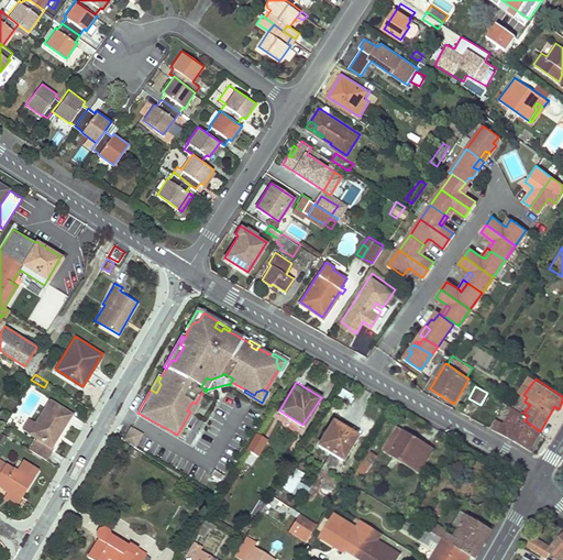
[(36,437),(29,448),(45,458),(53,447),(51,446),(72,413),(50,398),(35,421),(28,416),(20,427),(36,437)]
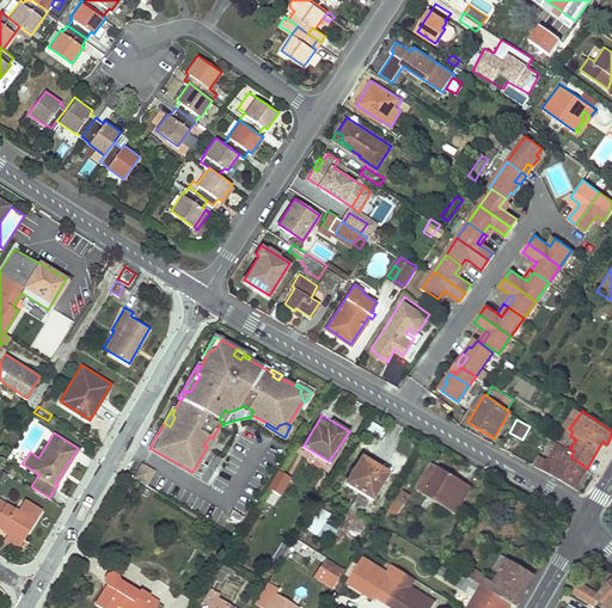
[(569,448),(546,435),(536,454),(526,448),(521,458),(534,464),(543,470),(557,478),(570,456),(574,452),(569,448)]
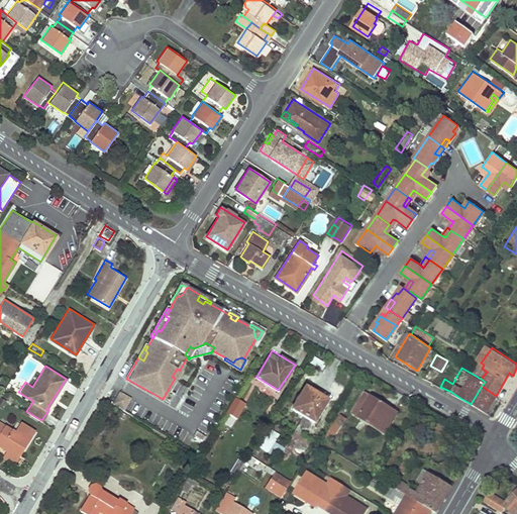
[(171,391),(183,371),(180,370),(180,371),(177,369),(172,377),(175,378),(163,399),(169,403),(175,393),(171,391)]
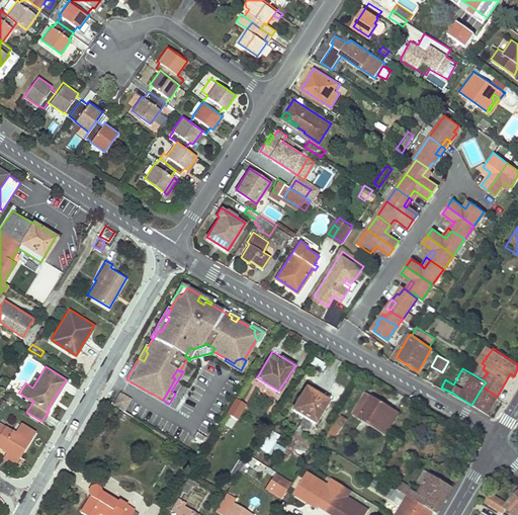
[(357,403),(365,391),(357,385),(350,398),(357,403)]
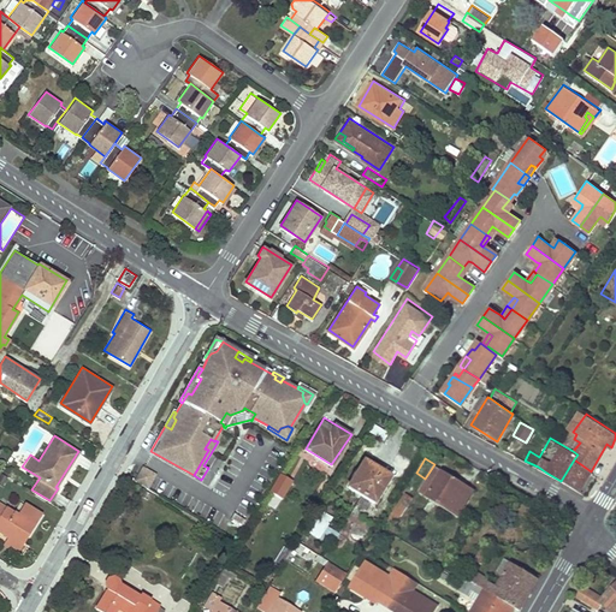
[(591,471),(574,459),(561,481),(580,492),(591,471)]
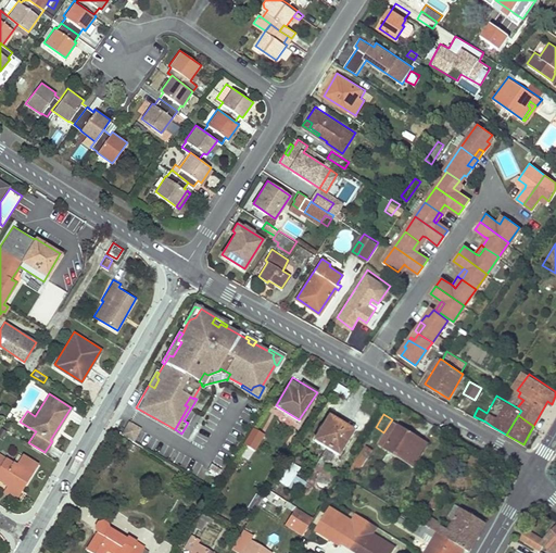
[(351,429),(329,416),(315,439),(338,452),(351,429)]
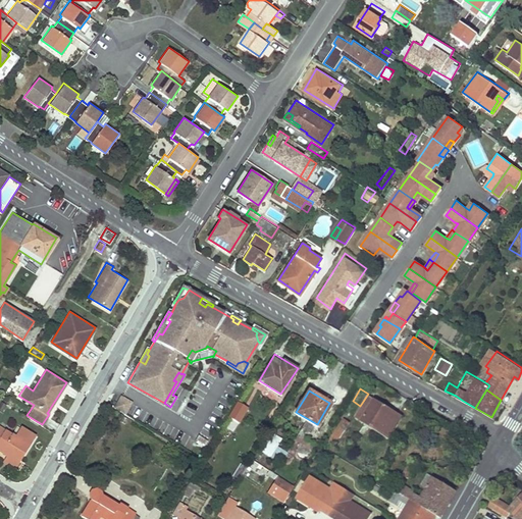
[(388,435),(402,414),(368,394),(360,406),(355,415),(388,435)]
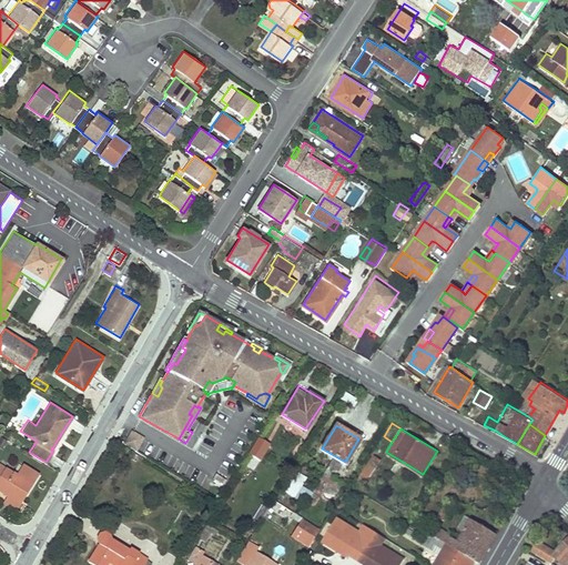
[(143,439),(132,432),(125,444),(137,451),(143,439)]
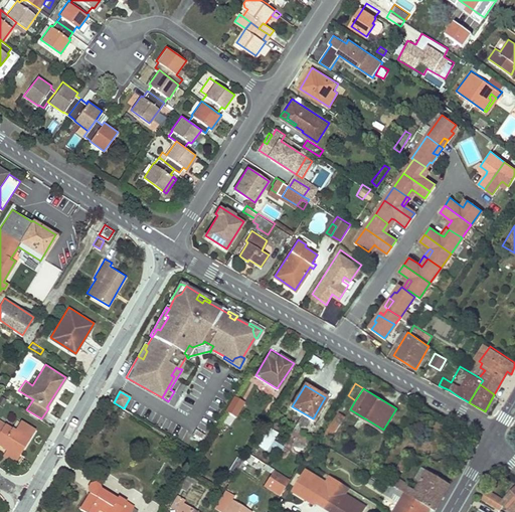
[(226,410),(236,415),(242,404),(250,409),(252,406),(234,395),(226,410)]
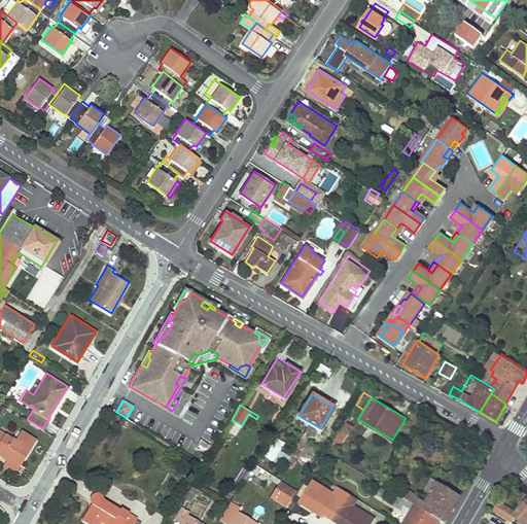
[(345,421),(342,427),(348,430),(351,424),(345,421)]
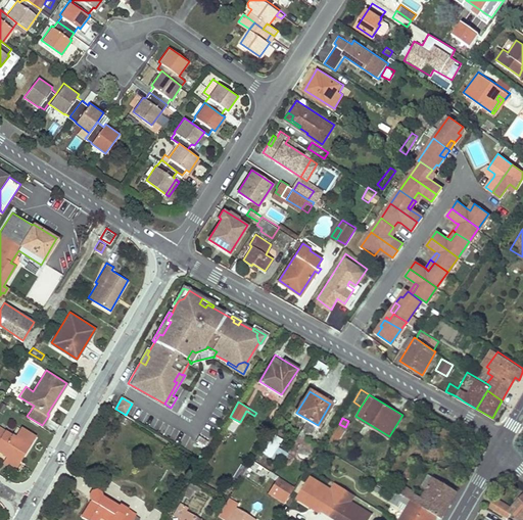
[(335,445),(345,427),(339,424),(328,441),(335,445)]
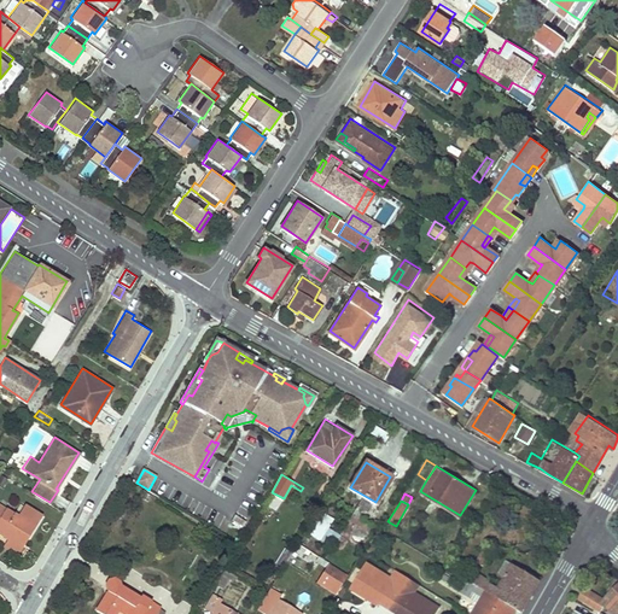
[(23,543),(41,514),(24,504),(17,514),(0,503),(0,532),(9,538),(7,541),(13,544),(16,539),(23,543)]
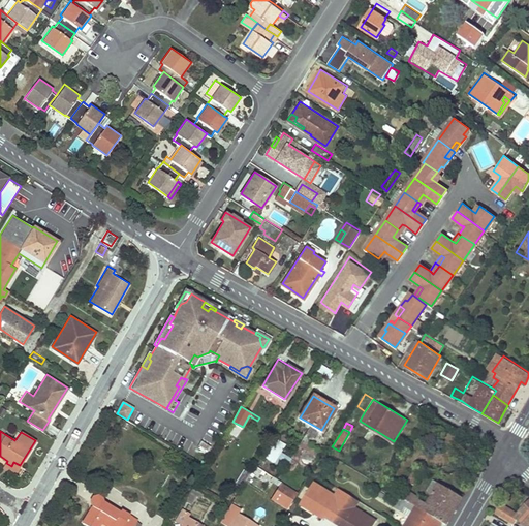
[(273,460),(284,442),(275,437),(265,455),(273,460)]
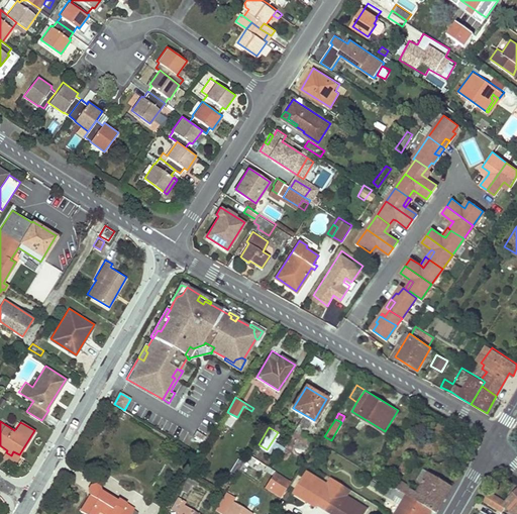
[(13,464),(19,454),(13,451),(11,455),(6,452),(2,457),(13,464)]
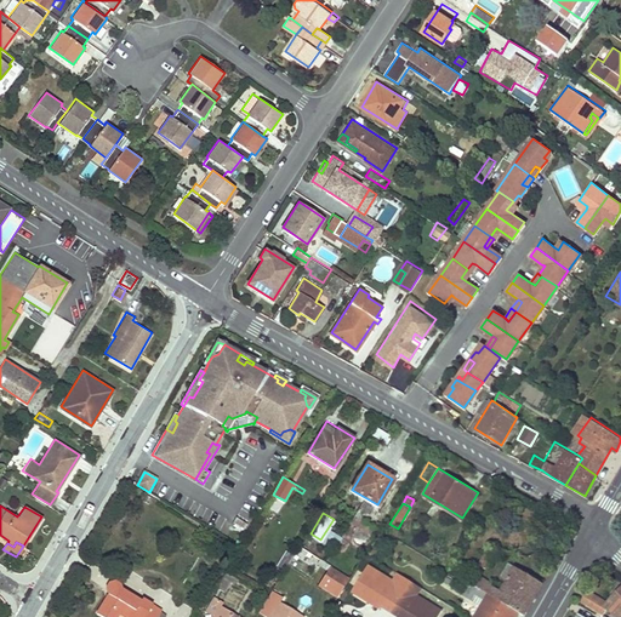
[(485,565),(494,549),(484,543),(480,548),(484,552),(478,561),(485,565)]
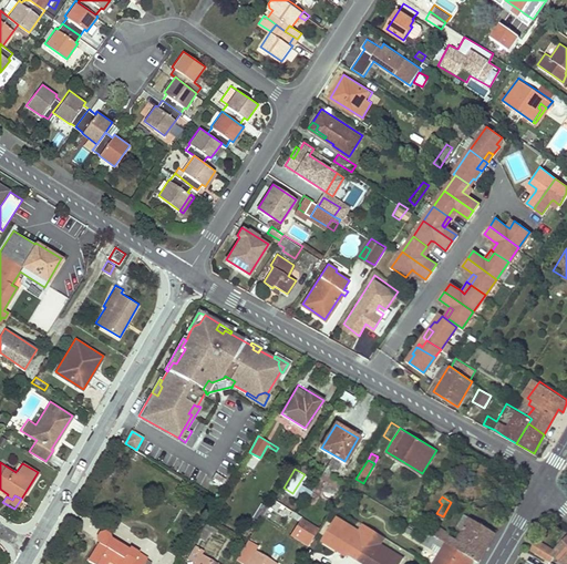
[(254,515),(260,519),(267,506),(259,503),(254,515)]
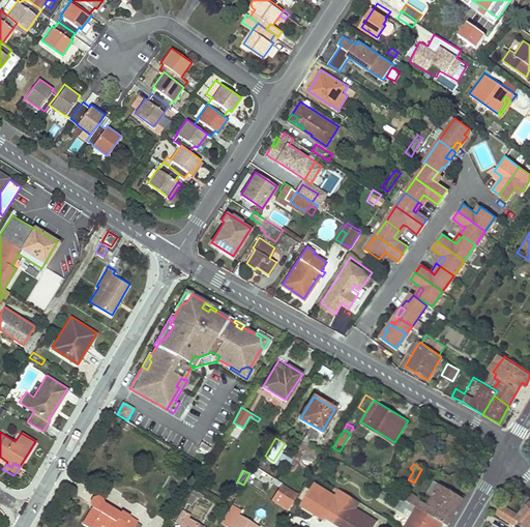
[(446,524),(463,497),(434,479),(427,491),(433,495),(428,502),(410,493),(406,500),(443,522),(446,524)]
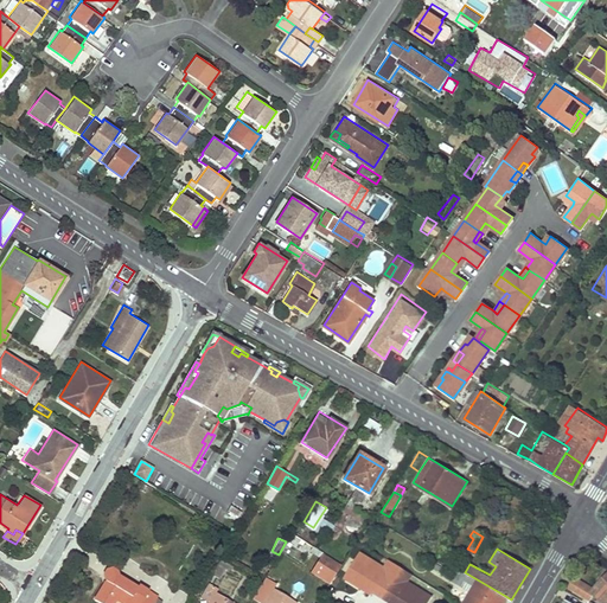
[(332,579),(343,562),(325,551),(314,569),(332,579)]
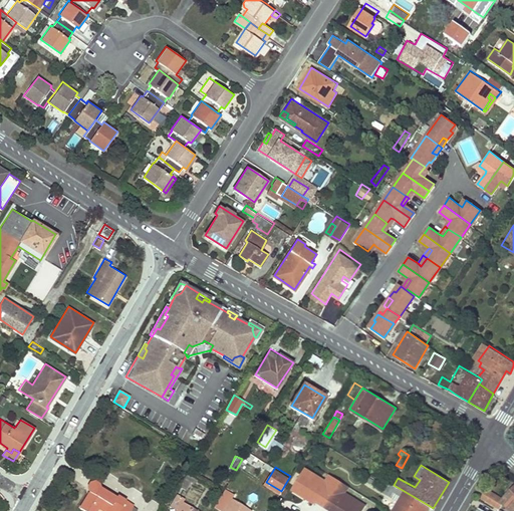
[(348,485),(330,473),(326,480),(305,467),(294,486),(309,495),(310,499),(313,501),(317,500),(330,508),(330,510),(359,510),(364,503),(344,491),(348,485)]
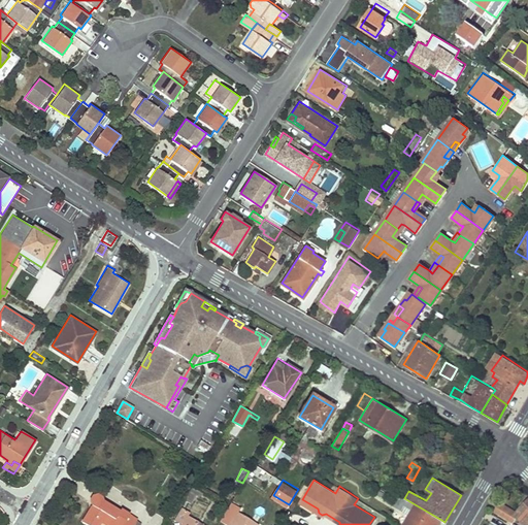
[(199,488),(192,484),(186,495),(191,498),(194,490),(197,492),(199,488)]
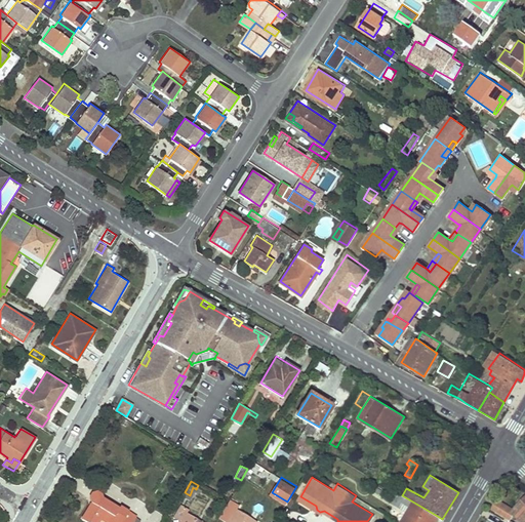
[(97,521),(101,519),(106,521),(131,521),(136,515),(120,505),(119,507),(101,495),(101,491),(95,489),(91,490),(88,494),(91,502),(81,517),(89,521),(97,521)]
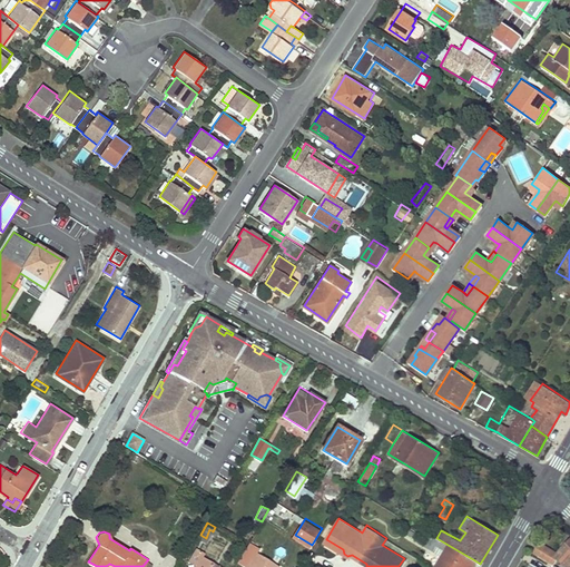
[(436,538),(430,534),(424,544),(438,551),(430,565),(433,566),(472,566),(477,561),(436,538)]
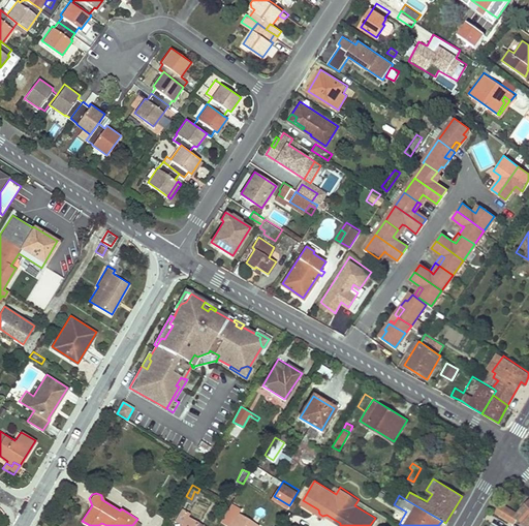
[(318,509),(303,500),(301,502),(319,514),(318,509)]
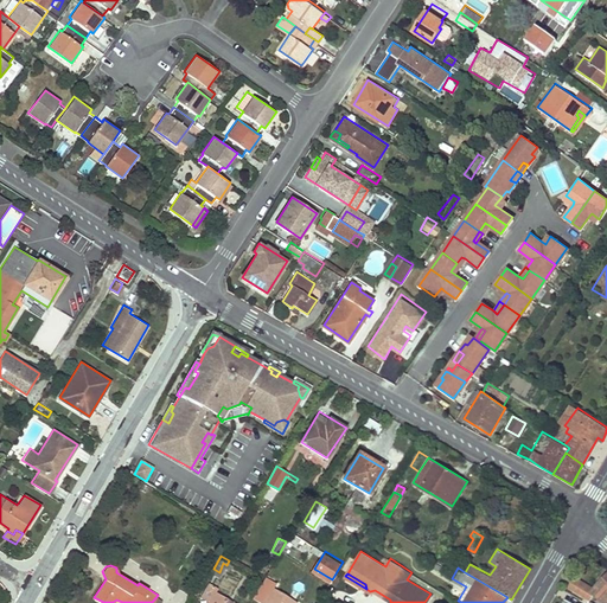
[(602,602),(606,602),(606,573),(592,590),(602,602)]
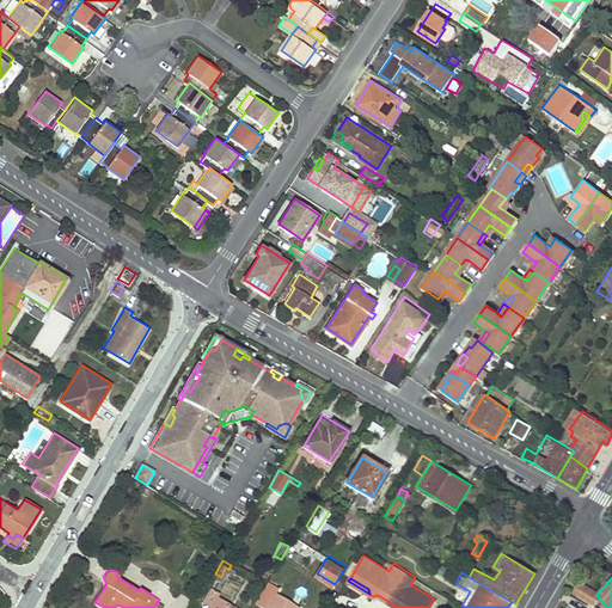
[(597,590),(577,579),(570,591),(593,606),(597,599),(592,597),(597,590)]
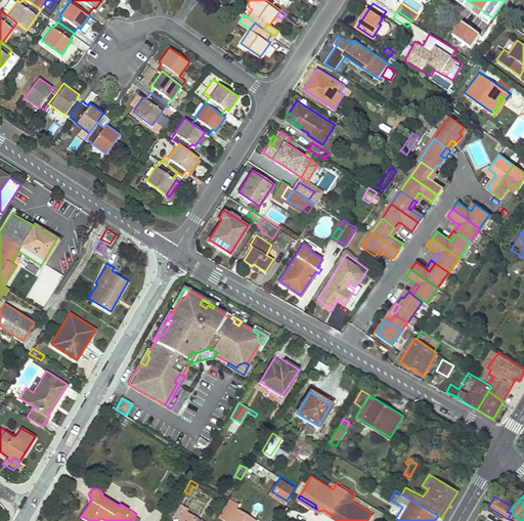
[(181,518),(179,520),(204,520),(186,510),(188,507),(180,503),(173,514),(181,518)]
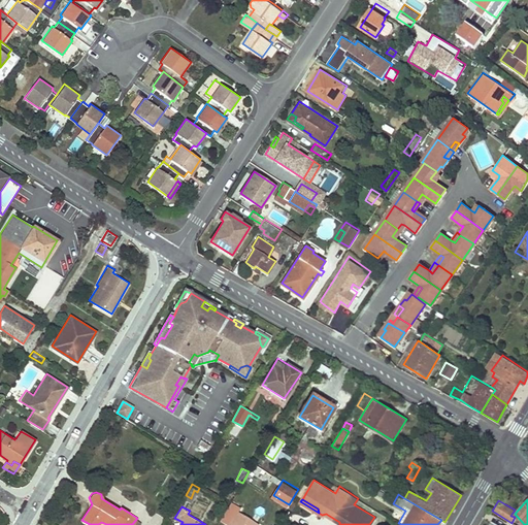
[(256,524),(258,523),(237,510),(228,524),(256,524)]
